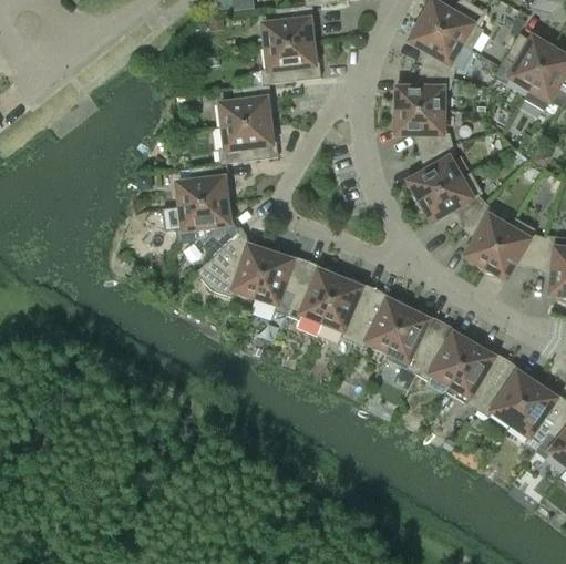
[(217,0),(219,11),(230,9),(229,0),(217,0)]
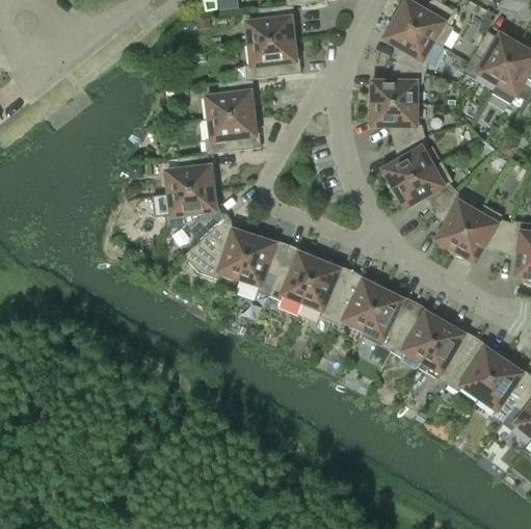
[(432,41),(442,46),(453,27),(449,25),(456,11),(436,0),(429,0),(421,8),(407,0),(405,0),(403,4),(391,17),(432,41)]
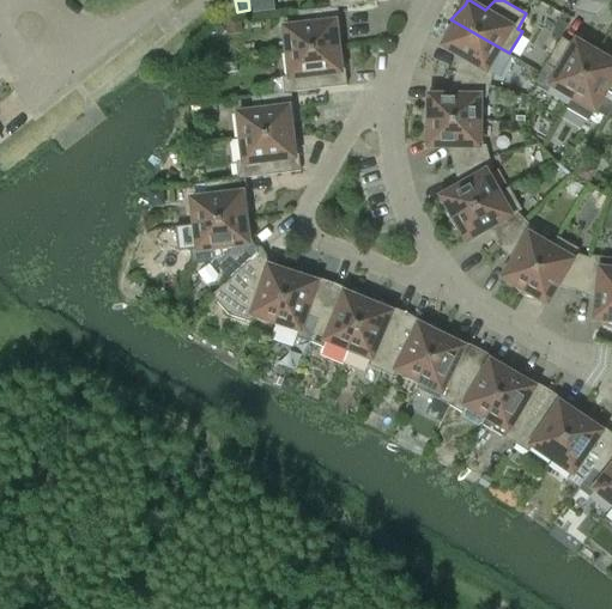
[(340,35),(337,5),(331,6),(298,10),(300,24),(284,25),(288,50),(337,44),(335,35),(340,35)]
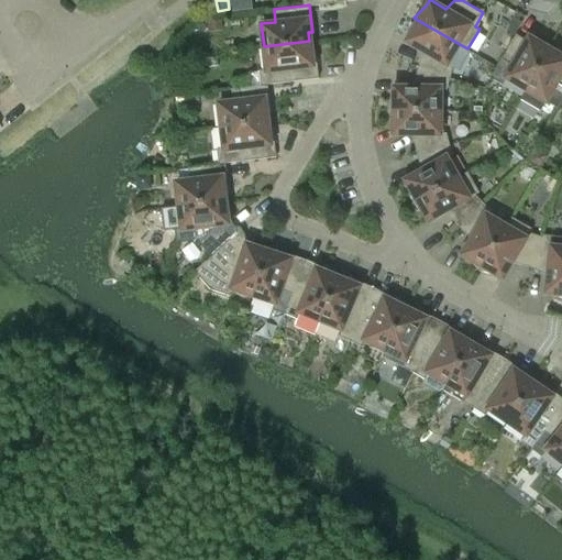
[(447,62),(458,43),(414,18),(409,34),(406,40),(421,50),(417,67),(449,76),(452,65),(447,62)]
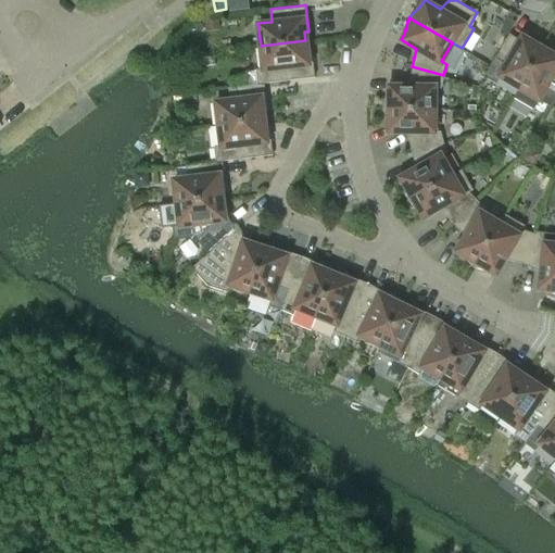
[(219,28),(218,19),(204,20),(205,29),(219,28)]
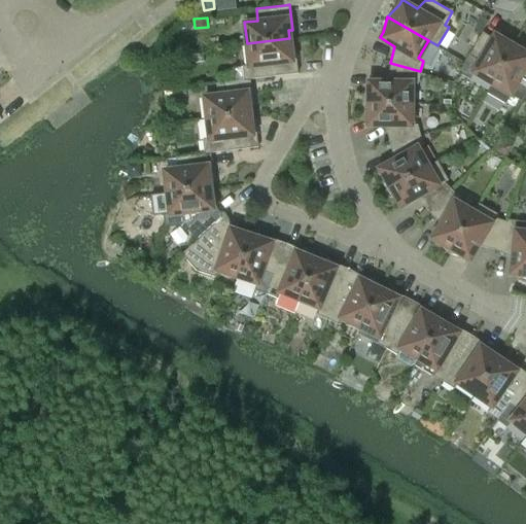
[(492,37),(483,31),(482,31),(468,54),(458,71),(469,77),(472,71),(491,82),(514,44),(494,33),(492,37)]
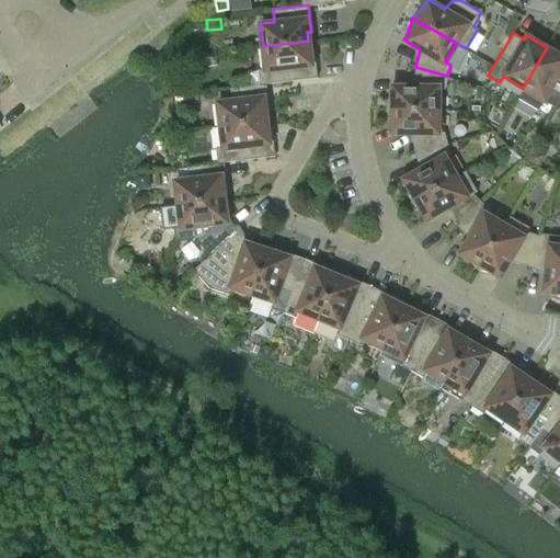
[(260,83),(265,82),(317,77),(313,49),(309,50),(308,41),(263,46),(265,68),(259,68),(260,83)]
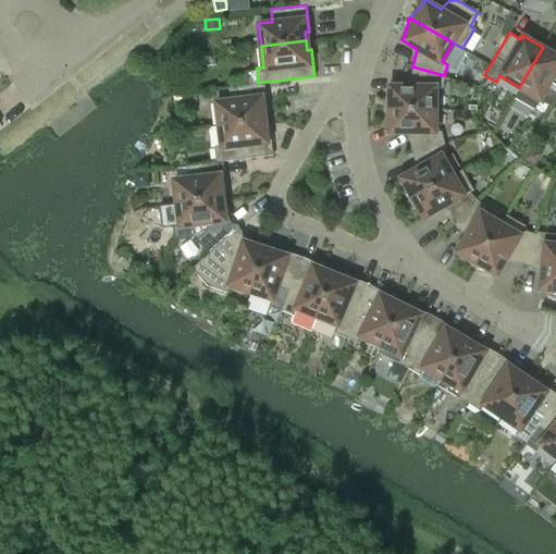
[(551,105),(555,95),(555,54),(543,47),(519,87),(514,96),(534,108),(540,98),(551,105)]
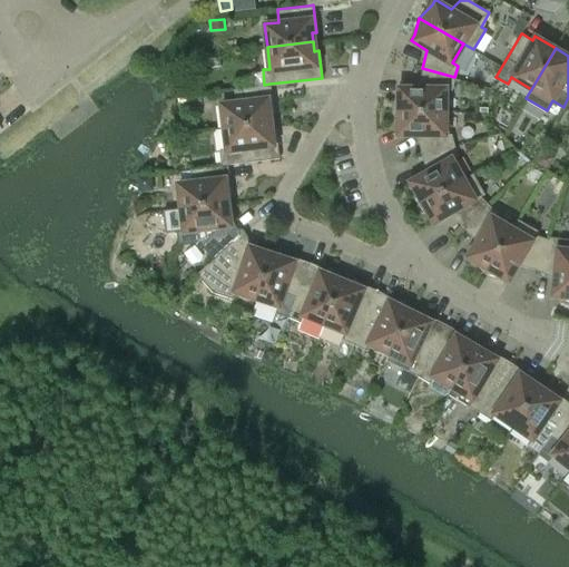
[(454,77),(422,68),(417,87),(398,87),(398,93),(393,110),(445,110),(445,88),(451,89),(454,77)]
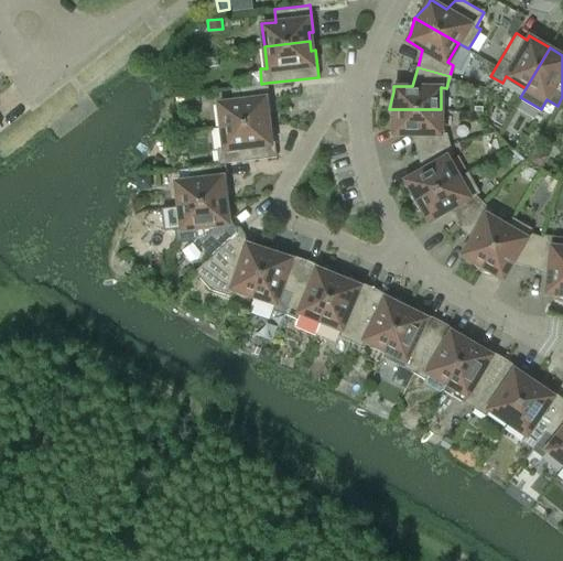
[(267,83),(261,84),(231,87),(233,100),(218,103),(222,126),(268,120),(267,111),(270,110),(267,83)]
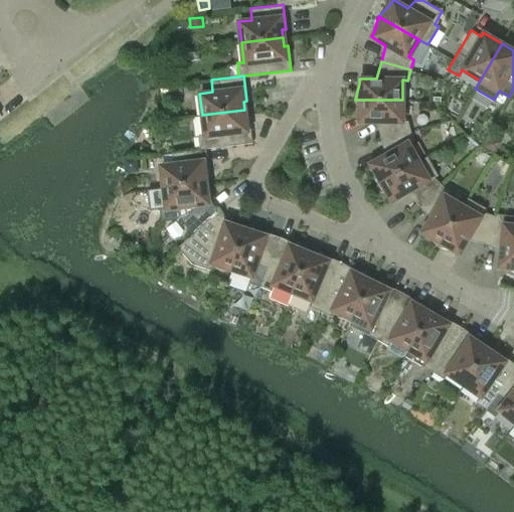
[(380,138),(409,131),(407,120),(401,121),(402,100),(355,100),(359,116),(359,121),(376,121),(380,138)]
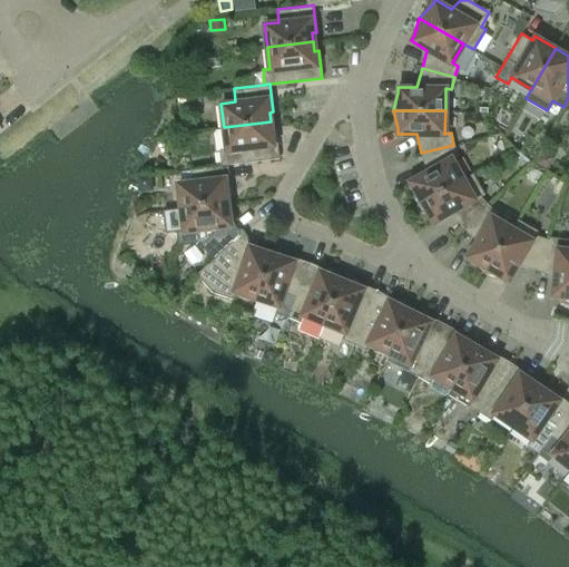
[(219,149),(221,165),(226,164),(278,157),(275,130),(272,130),(271,121),(224,127),(226,148),(219,149)]
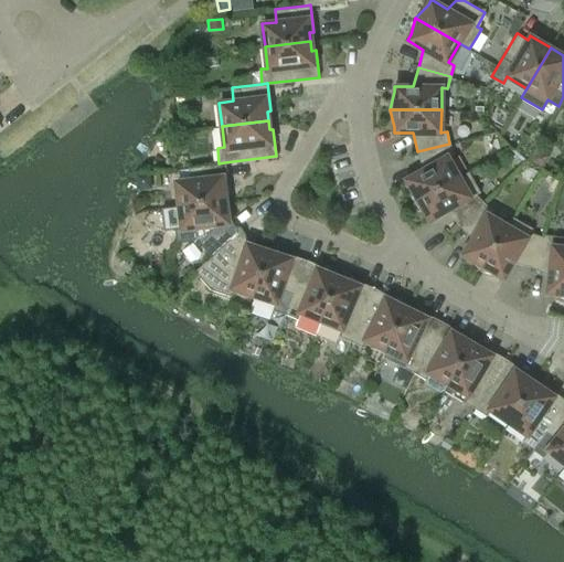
[(453,155),(449,144),(417,151),(423,170),(406,179),(410,184),(414,202),(458,177),(447,157),(453,155)]
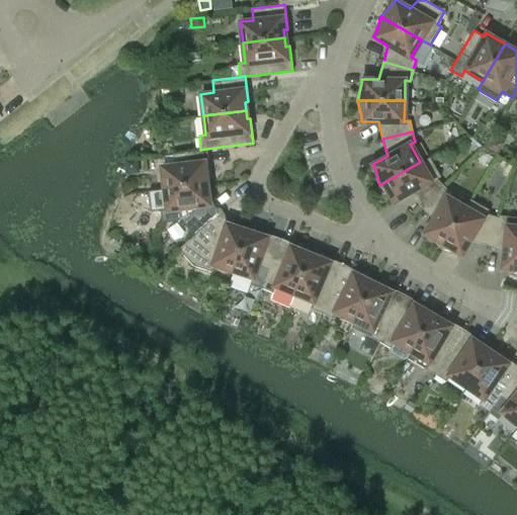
[(497,152),(502,142),(492,137),(487,147),(497,152)]
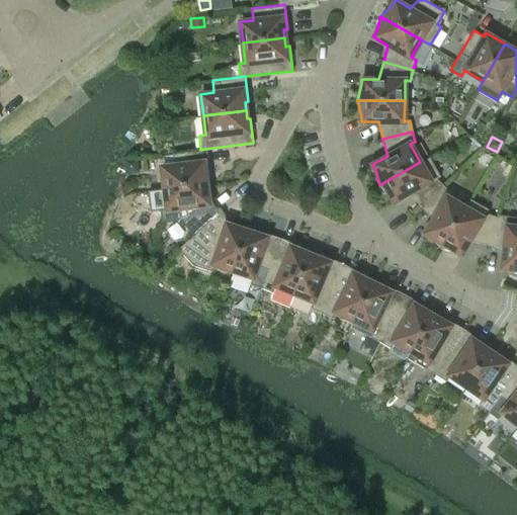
[(209,174),(205,149),(200,150),(173,153),(174,165),(161,166),(164,187),(206,182),(205,174),(209,174)]
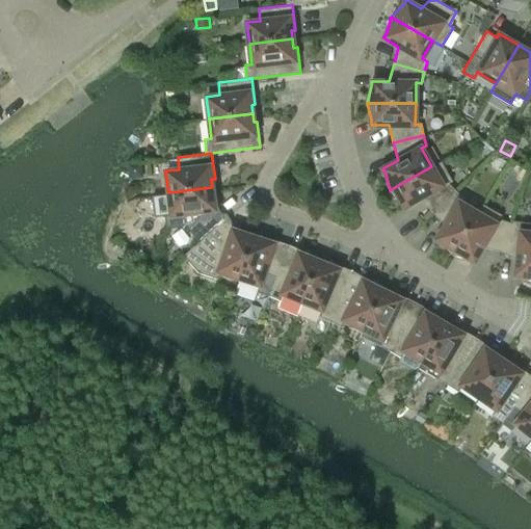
[(441,161),(431,166),(390,190),(401,203),(404,207),(419,199),(432,211),(454,189),(448,182),(452,180),(441,161)]
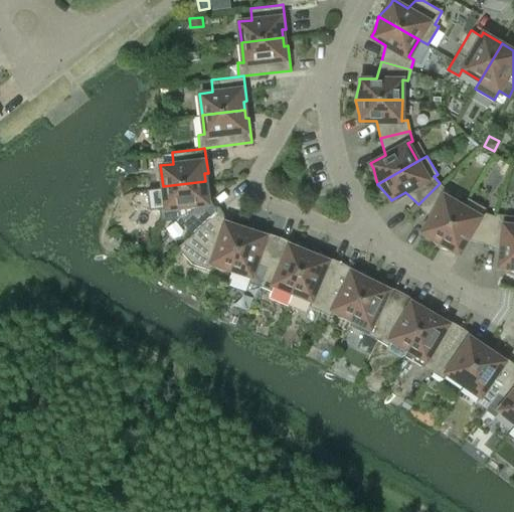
[(193,233),(218,210),(211,202),(209,189),(206,190),(205,181),(163,186),(165,206),(159,207),(160,220),(179,218),(193,233)]
